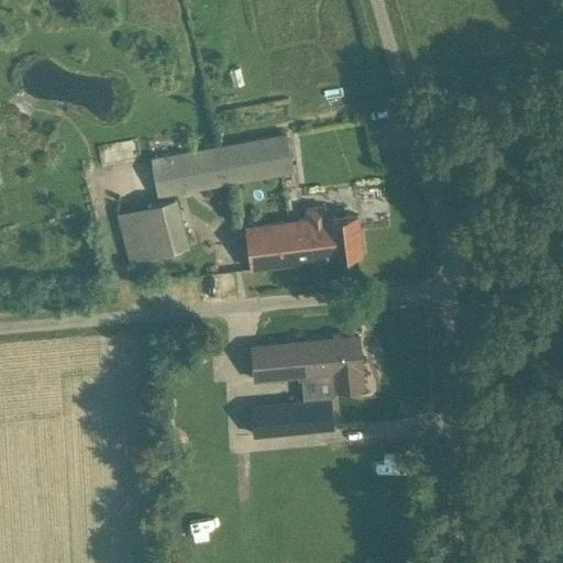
[(286,133),(153,158),(161,192),(293,167),(286,133)]
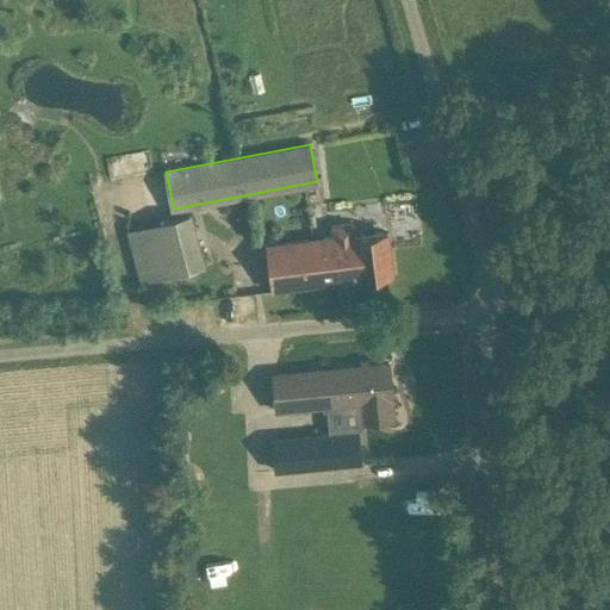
[(150,173),(148,150),(107,153),(110,176),(150,173)]
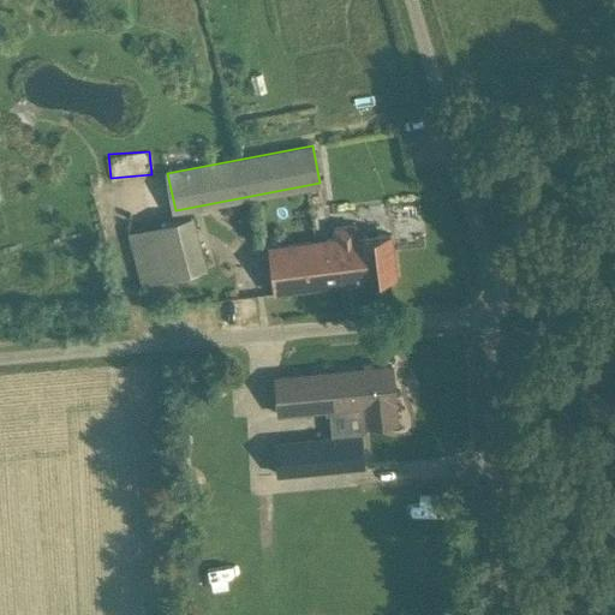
[(191,216),(130,232),(143,282),(206,266),(191,216)]
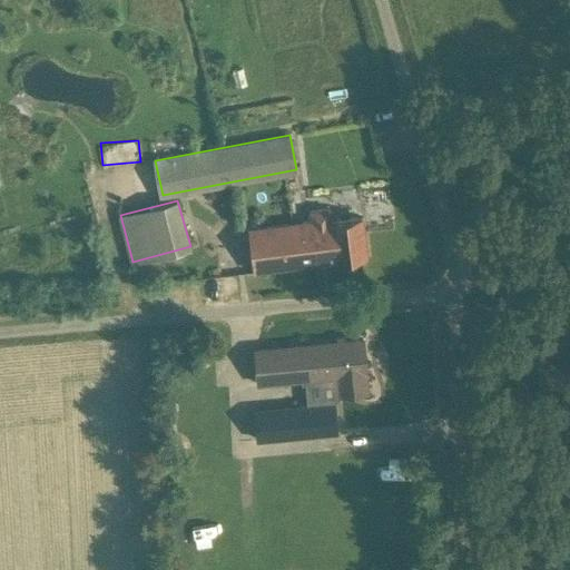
[(366,255),(361,216),(332,219),(331,217),(248,228),(254,271),(336,259),(336,258),(366,255)]
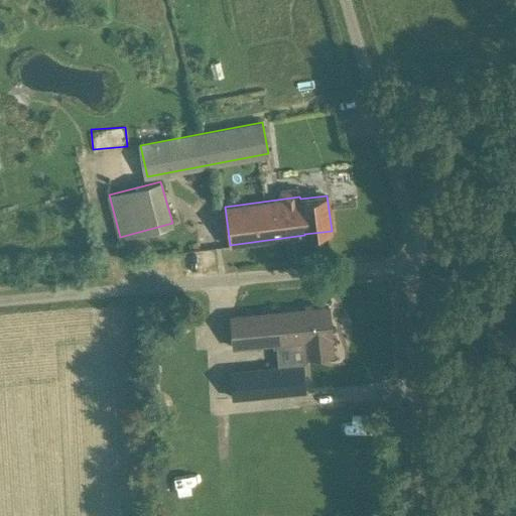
[(305,340),(307,357),(334,354),(329,306),(230,315),(234,346),(305,340)]
